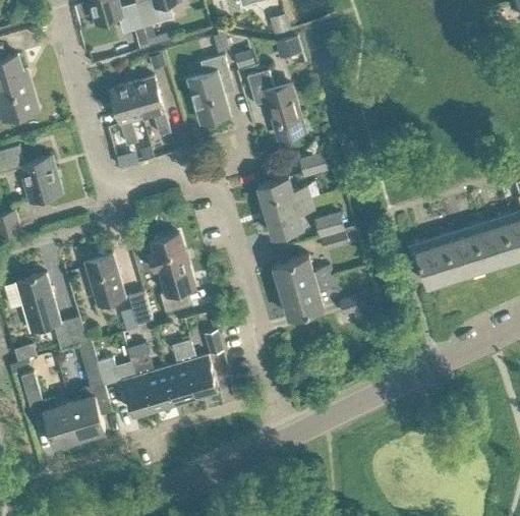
[(141,26),(134,3),(119,7),(117,0),(87,0),(95,23),(118,16),(122,33),(141,26)]
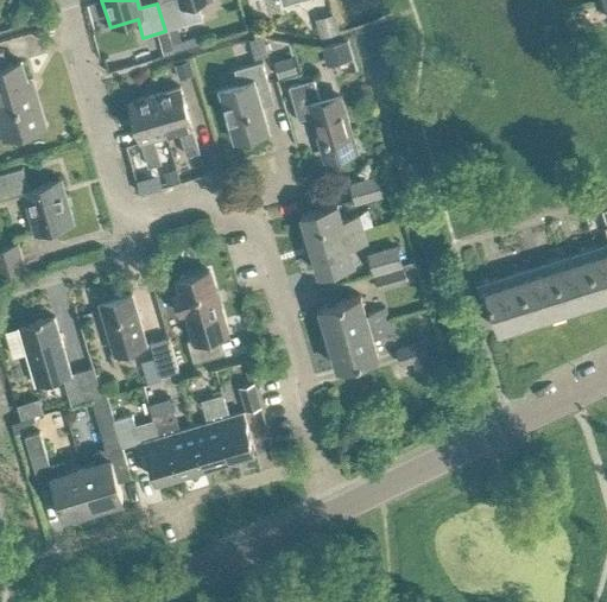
[(156,0),(157,4),(165,31),(201,21),(195,2),(203,0),(156,0)]
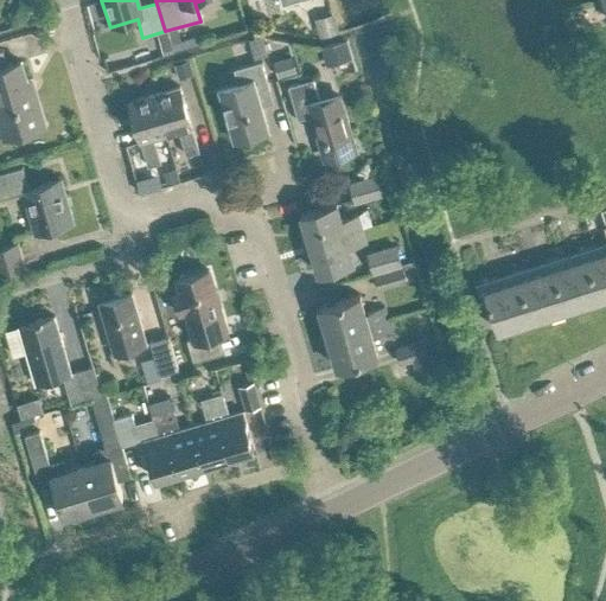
[(254,61),(268,57),(262,38),(248,42),(254,61)]
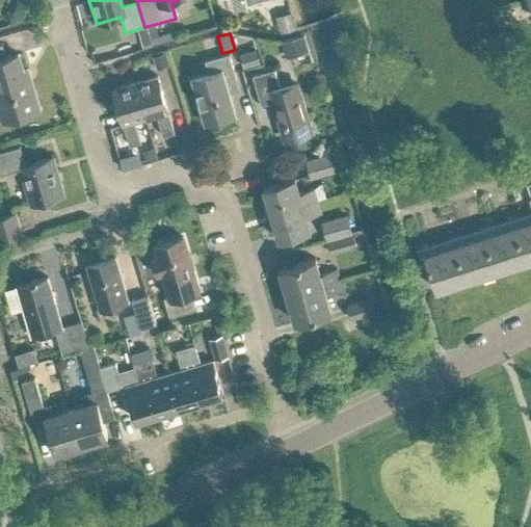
[(4,60),(0,47),(0,120),(1,124),(38,113),(32,95),(28,96),(17,56),(4,60)]
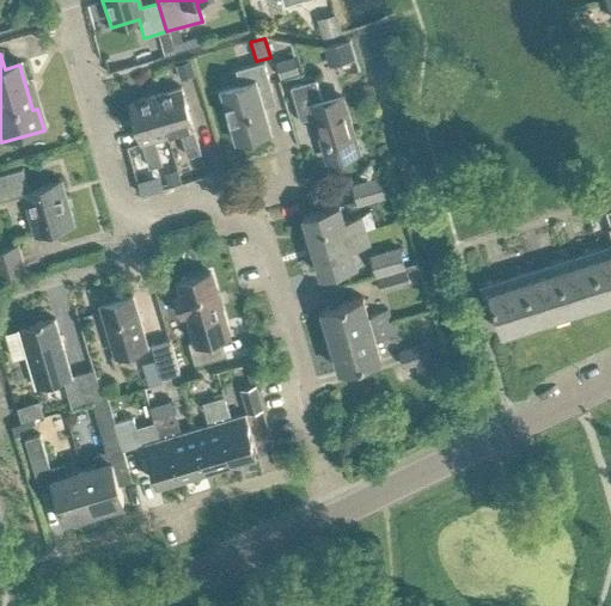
[(189,62),(173,67),(178,83),(193,79),(189,62)]
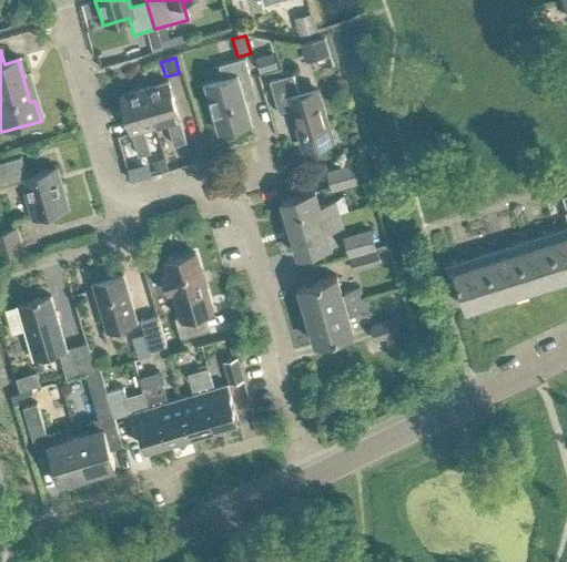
[(220,135),(249,126),(239,92),(252,89),(244,60),(218,68),(222,81),(205,87),(220,135)]
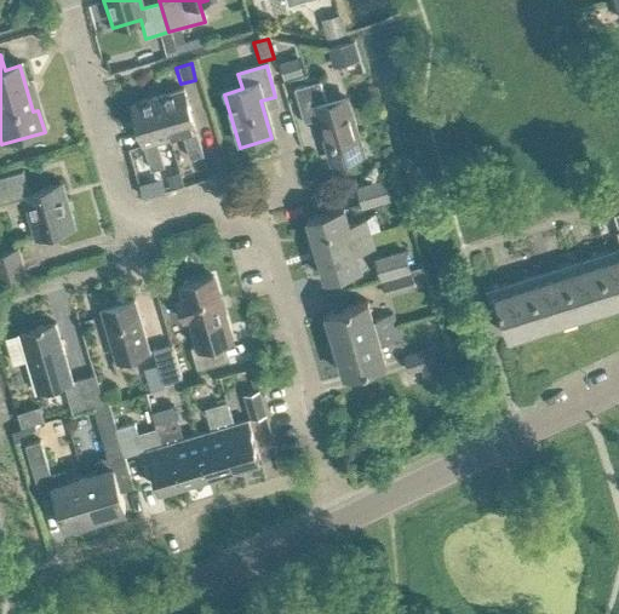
[(326,109),(319,84),(293,91),(303,125),(317,121),(330,164),(362,154),(347,103),(326,109)]
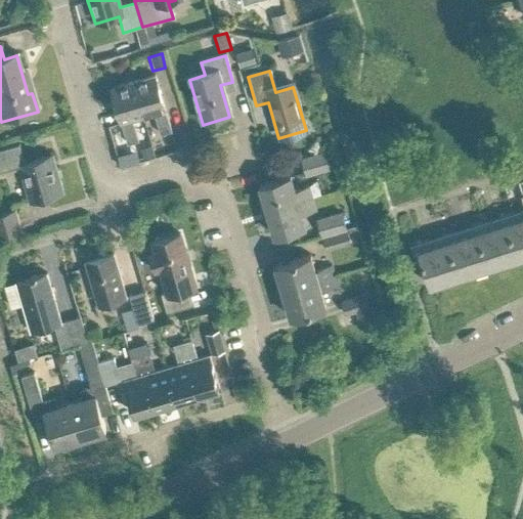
[(132,85),(142,119),(154,116),(160,136),(171,133),(155,78),(132,85)]
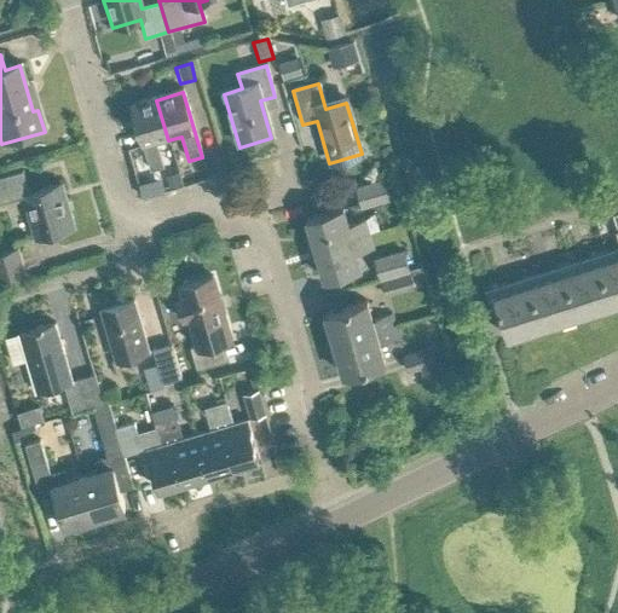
[(156,144),(168,140),(156,100),(131,108),(150,173),(163,168),(156,144)]
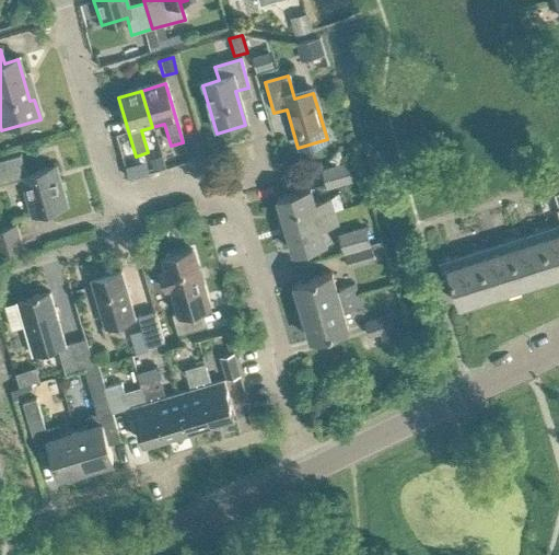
[(25,177),(20,157),(0,162),(0,185),(20,180),(31,218),(66,208),(55,169),(25,177)]
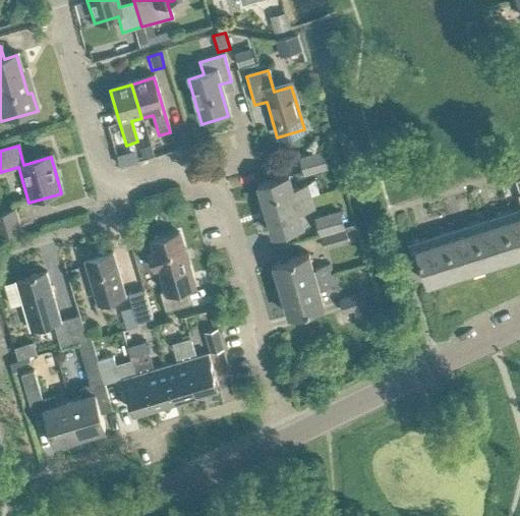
[(303,175),(325,169),(320,154),(298,160),(303,175)]
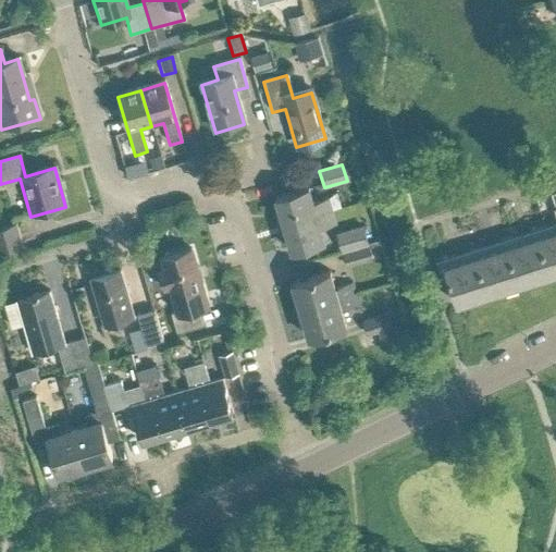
[(283,225),(331,211),(328,200),(312,205),(307,189),(275,199),(283,225)]
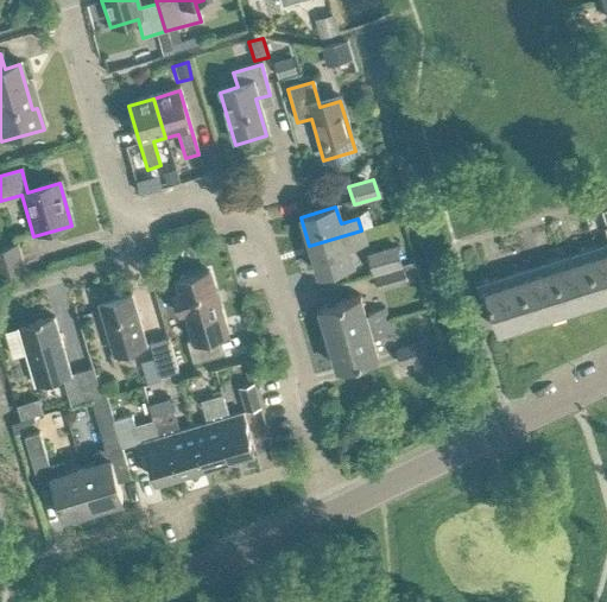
[(606,238),(606,242),(475,285),(479,295),(486,293),(498,334),(606,299),(606,228),(605,229),(606,238)]
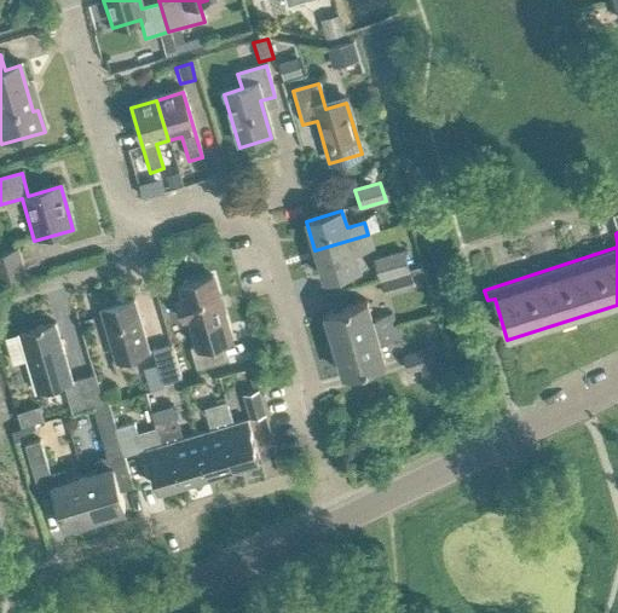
[(368,235),(315,250),(323,281),(359,271),(354,254),(371,249),(368,235)]
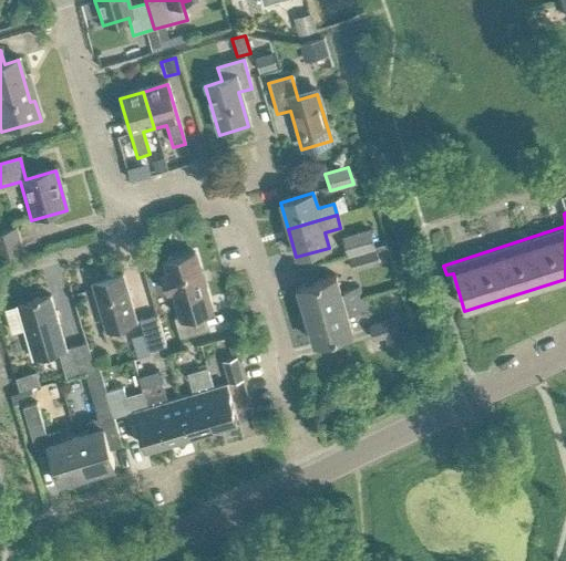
[(0,262),(26,255),(18,229),(0,235),(0,262)]
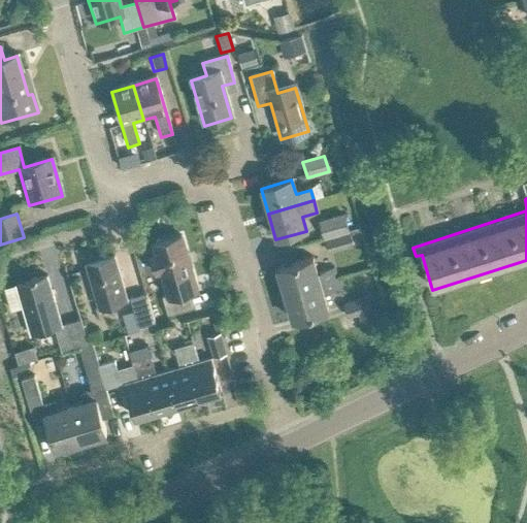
[(326,237),(349,231),(343,216),(321,222),(326,237)]
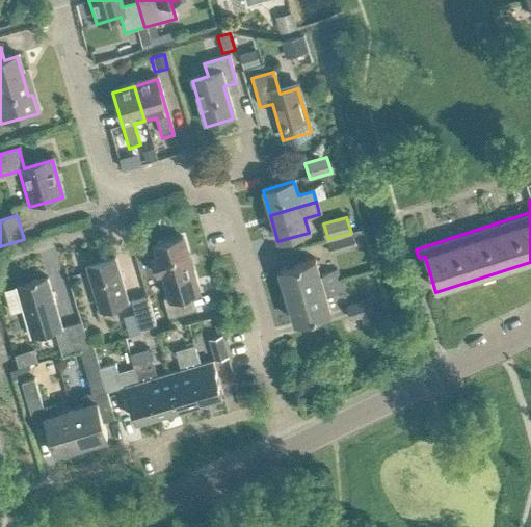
[(333,255),(355,247),(352,236),(329,242),(333,255)]
